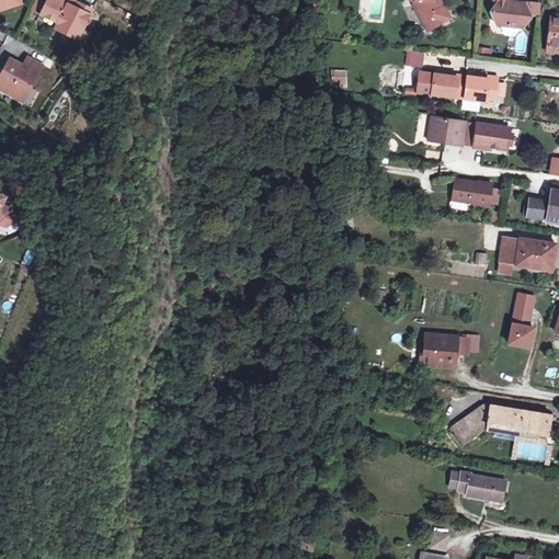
[(41,13),(45,3),(40,0),(36,0),(32,9),(41,13)]
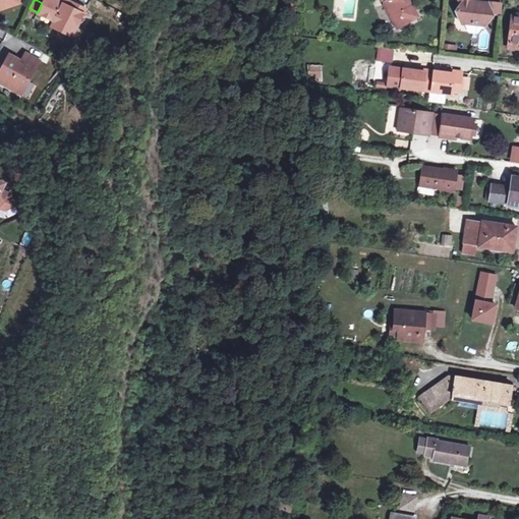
[(72,25),(75,27),(84,8),(70,1),(68,6),(62,3),(56,0),(43,0),(42,3),(38,12),(54,20),(51,26),(65,33),(67,27),(72,25)]
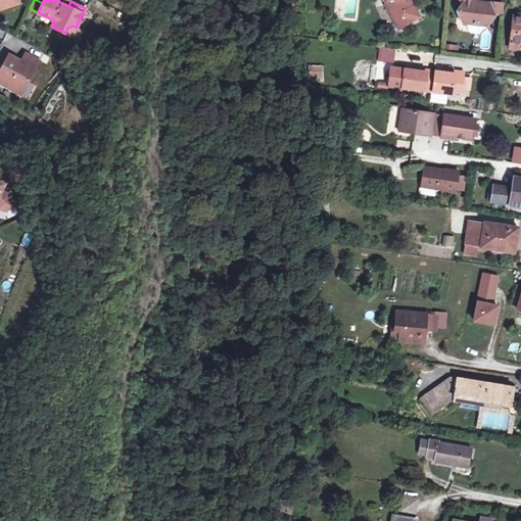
[(404,16),(414,11),(408,1),(405,3),(403,0),(383,0),(383,5),(395,28),(407,21),(404,16)]
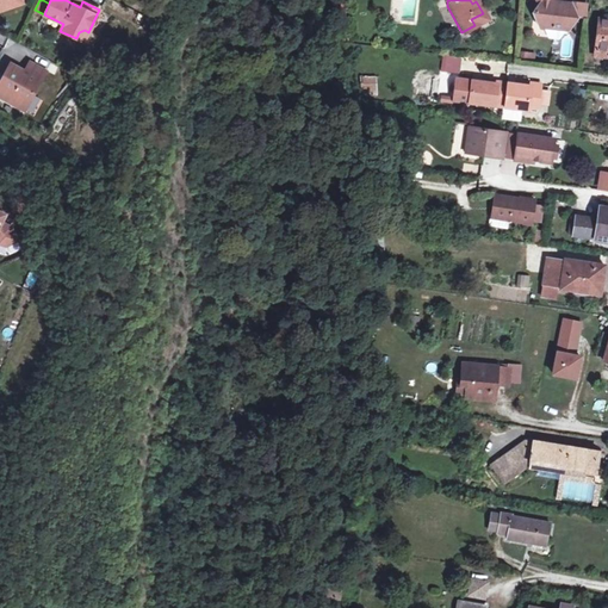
[(538,0),(532,10),(537,10),(535,22),(541,22),(563,24),(565,24),(566,17),(568,2),(568,0),(538,0)]
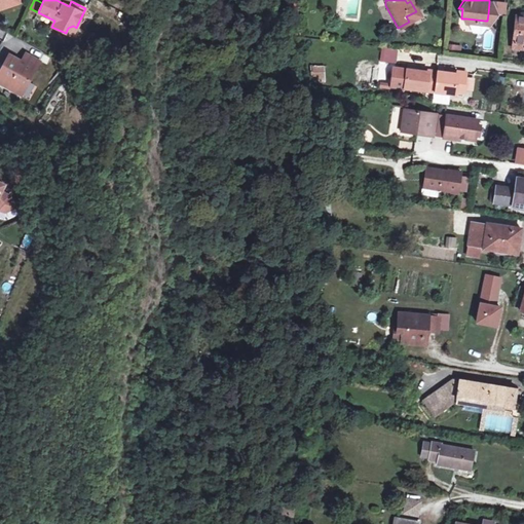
[(489,0),(489,2),(488,14),(492,9),(491,8),(499,9),(499,0),(489,0)]
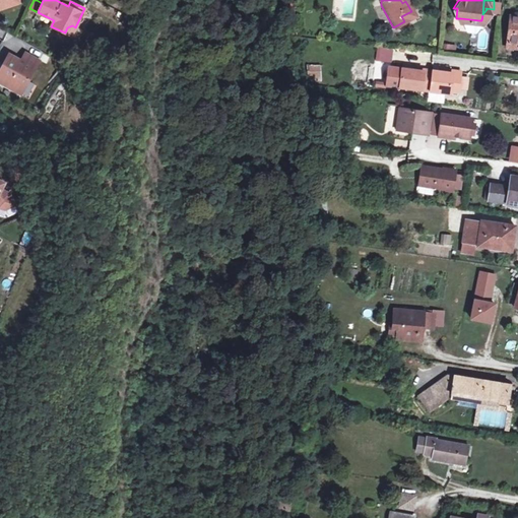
[(413,16),(411,11),(401,16),(404,21),(413,16)]
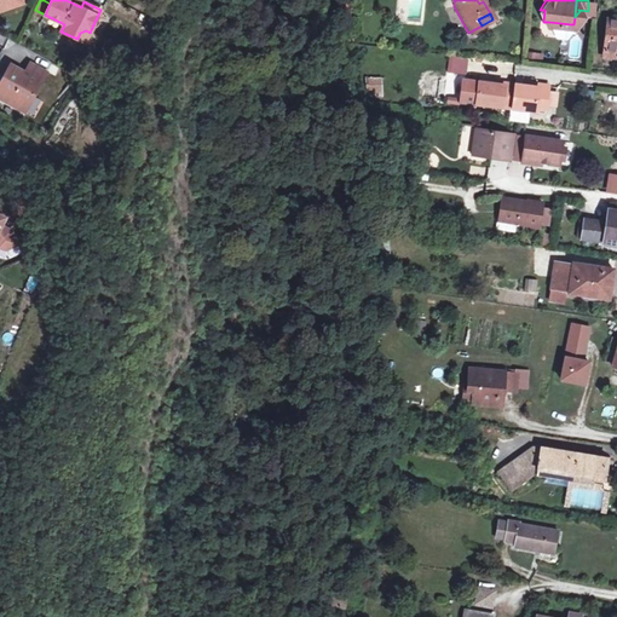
[(616,56),(616,19),(607,19),(605,50),(616,51),(616,57),(616,56)]
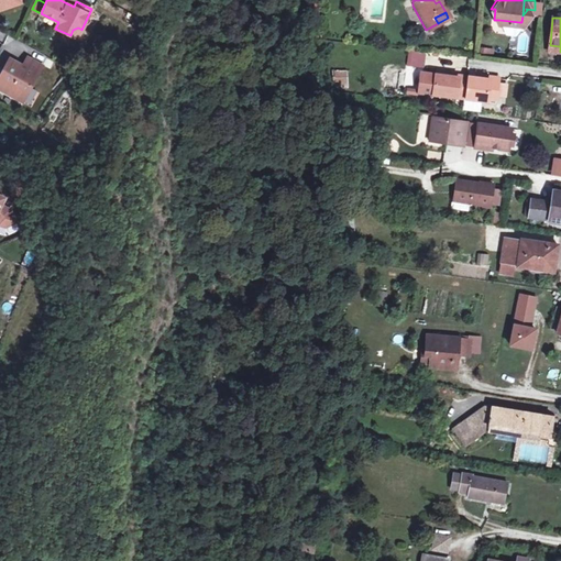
[(519,22),(499,20),(504,29),(514,30),(519,22)]
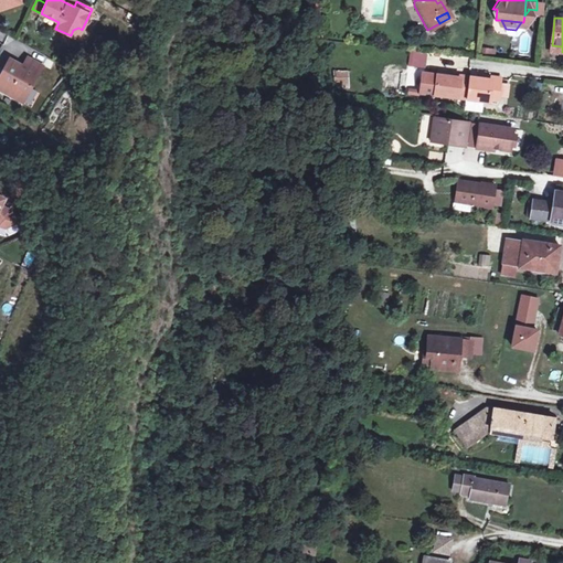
[(71,35),(77,39),(82,30),(78,28),(73,30),(71,35)]
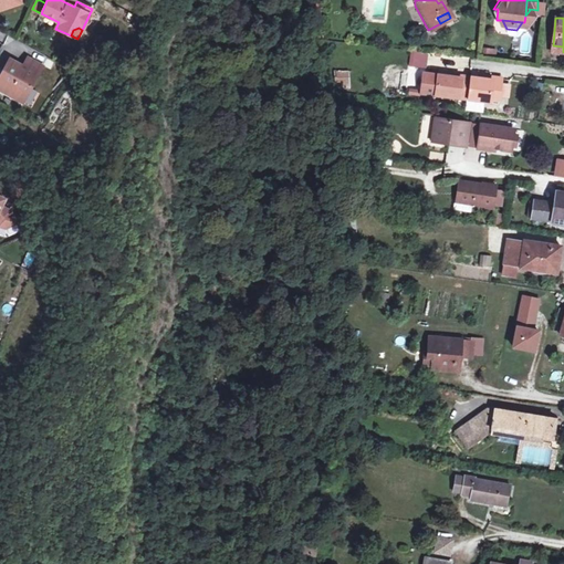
[(25,82),(31,84),(42,64),(27,56),(22,65),(9,59),(0,74),(2,75),(0,80),(0,87),(17,97),(25,82)]
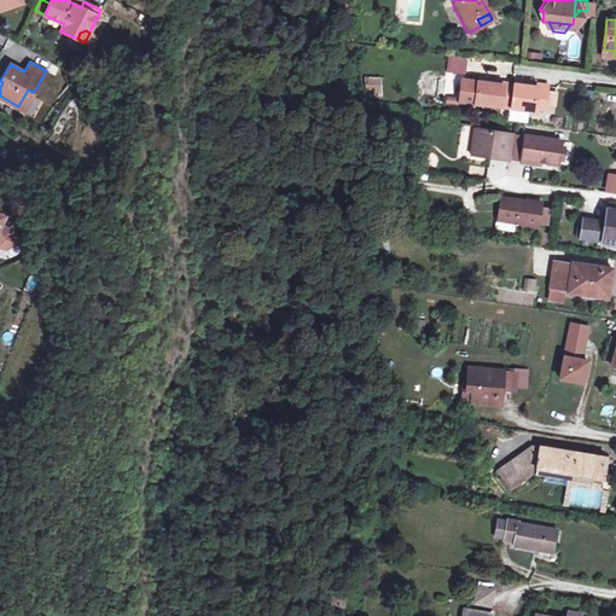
[(365,96),(382,96),(381,77),(364,77),(365,96)]
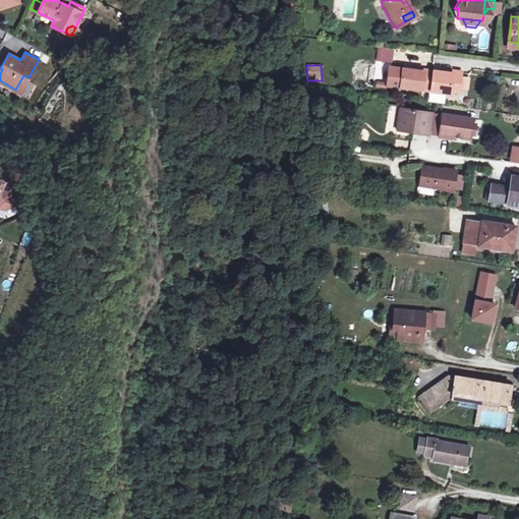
[(429,84),(431,69),(424,68),(424,70),(390,66),(388,83),(421,89),(422,83),(429,84)]
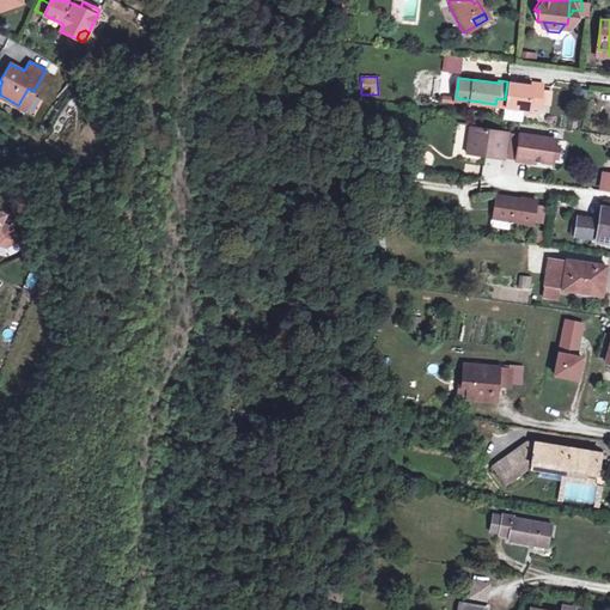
[(530,102),(541,103),(543,84),(532,81),(532,85),(507,81),(505,99),(504,105),(529,109),(530,102)]
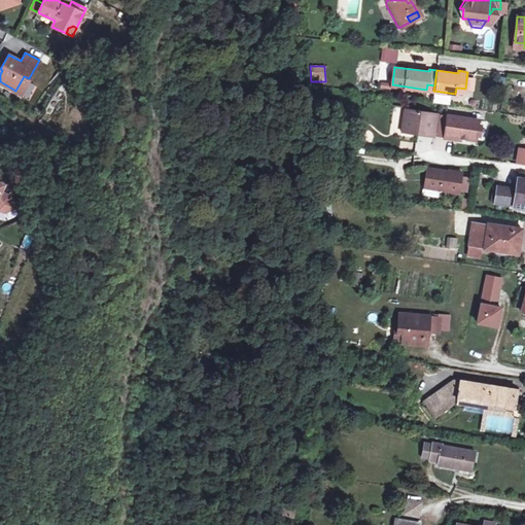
[(21,93),(29,78),(24,76),(15,91),(21,93)]
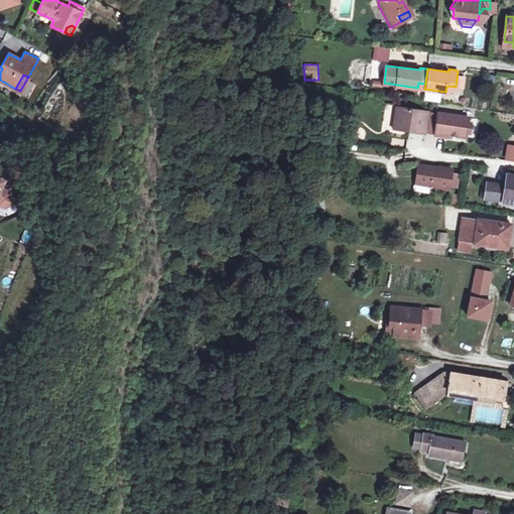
[(393,126),(407,129),(408,125),(415,126),(414,130),(423,131),(427,110),(396,105),(393,126)]
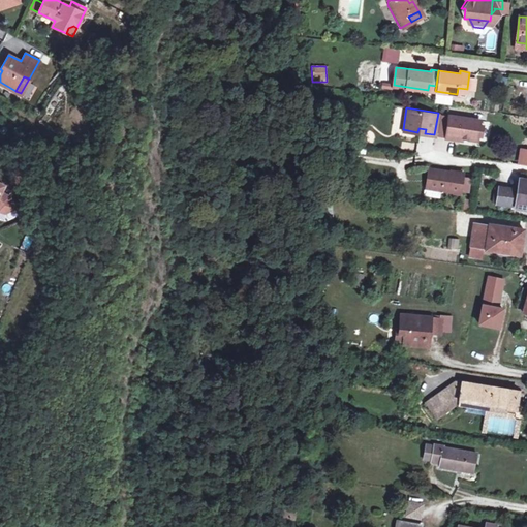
[(448,114),(440,113),(437,135),(445,136),(448,114)]
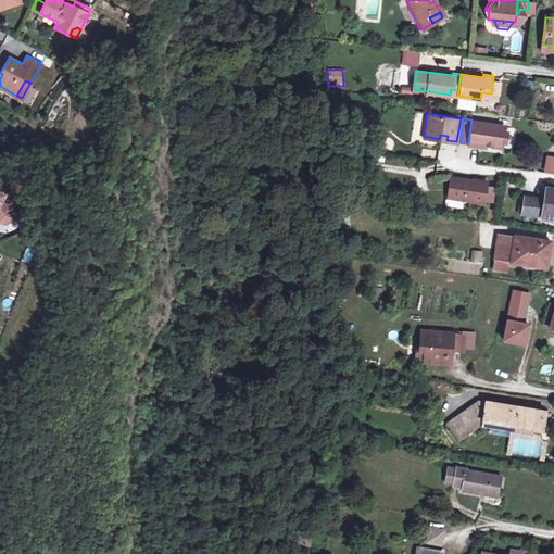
[(504,125),(471,120),(468,143),(478,145),(479,142),(501,146),(504,125)]
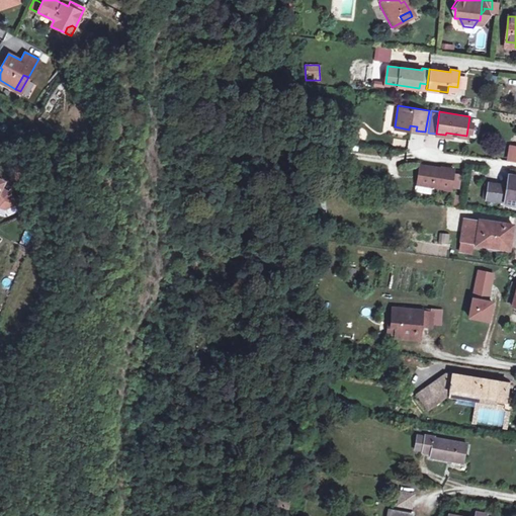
[(441,165),(440,167),(421,163),(418,181),(438,184),(438,186),(450,188),(453,167),(441,165)]
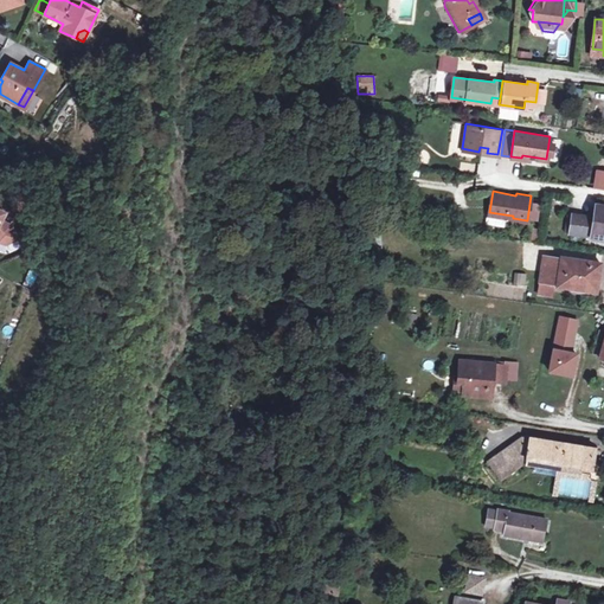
[(603,205),(595,204),(592,217),(571,213),(569,231),(603,237),(603,205)]
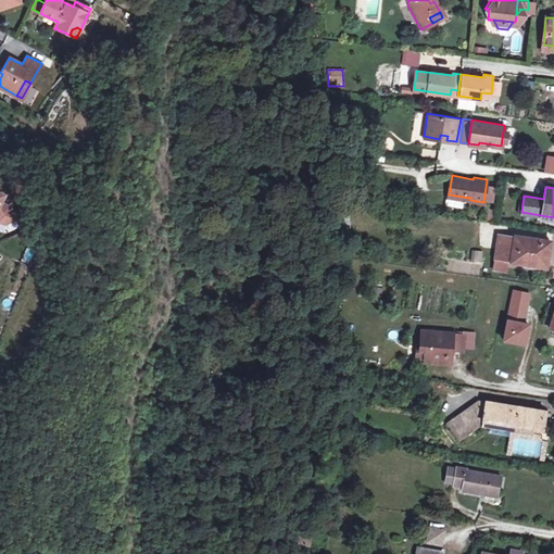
[(0,222),(3,223),(14,218),(8,206),(0,202),(0,200),(3,194),(0,192),(0,222)]
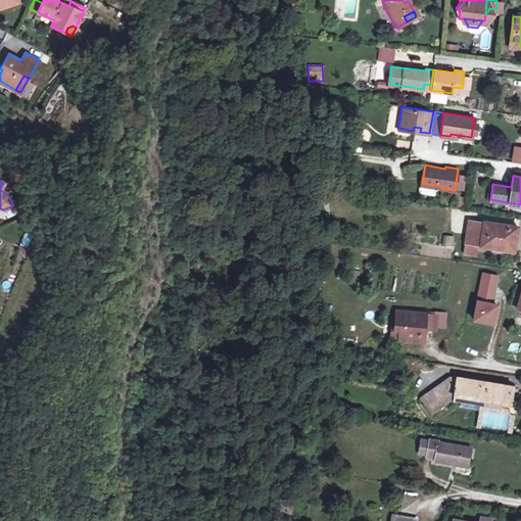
[(517,226),(483,221),(483,222),(468,220),(465,242),(479,244),(479,245),(510,250),(512,237),(516,237),(517,226)]
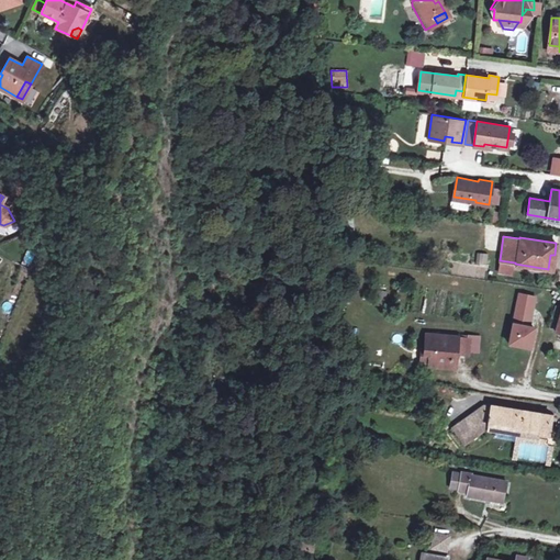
[(500,260),(497,271),(510,273),(512,262),(500,260)]
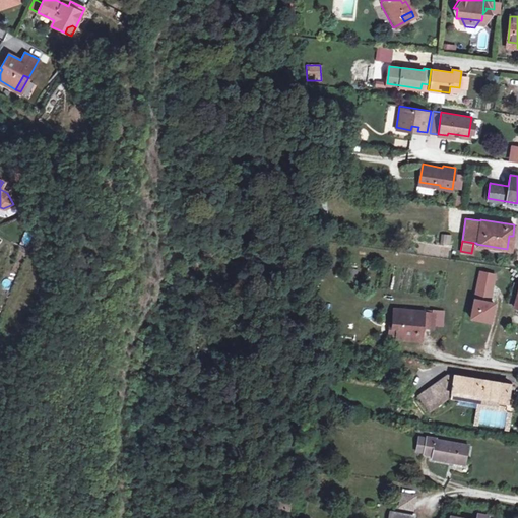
[(495,273),(479,270),(475,289),(491,293),(495,273)]
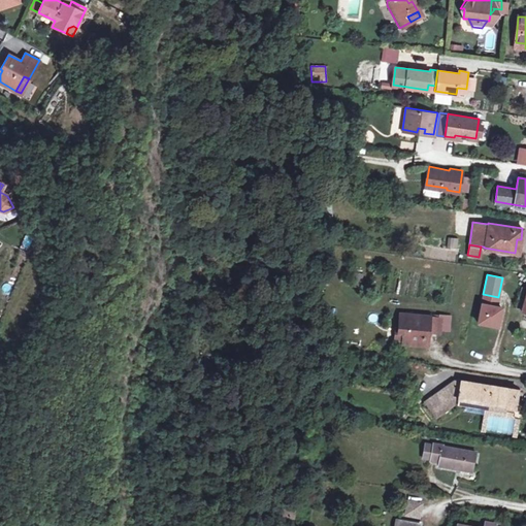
[(496,306),(498,297),(483,294),(478,322),(497,326),(501,307),(496,306)]
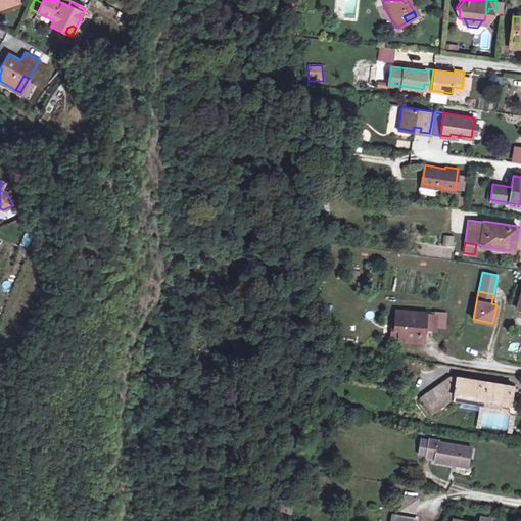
[(397,339),(423,341),(424,328),(433,329),(433,325),(434,313),(424,313),(424,315),(414,315),(414,312),(396,311),(395,324),(398,325),(397,339)]
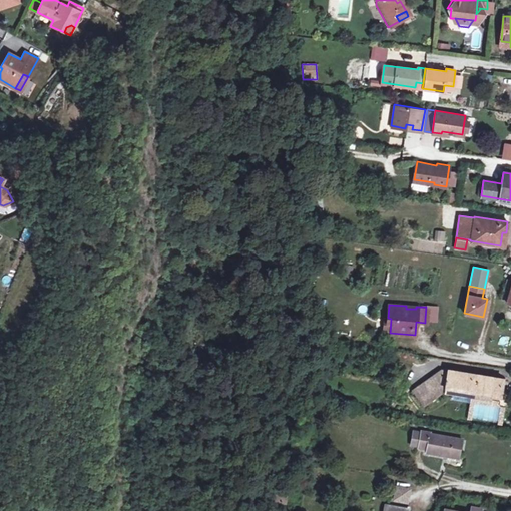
[(426,307),(425,319),(435,320),(436,308),(426,307)]
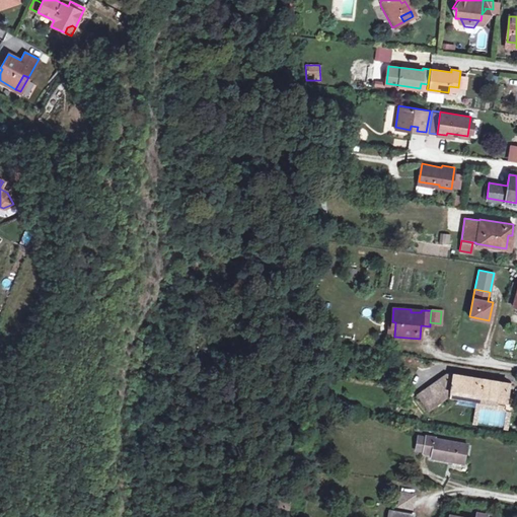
[(430,407),(442,398),(450,393),(473,396),(473,399),(475,399),(490,401),(490,399),(509,402),(509,398),(511,384),(446,373),(417,393),(427,409),(430,407)]
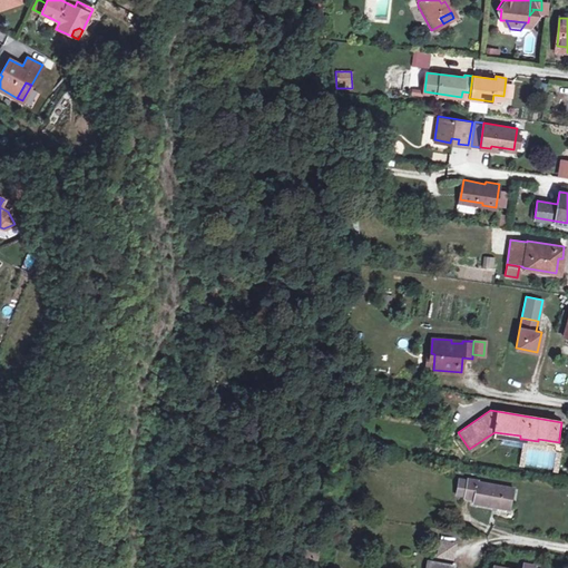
[(490,443),(486,438),(472,447),(477,452),(490,443)]
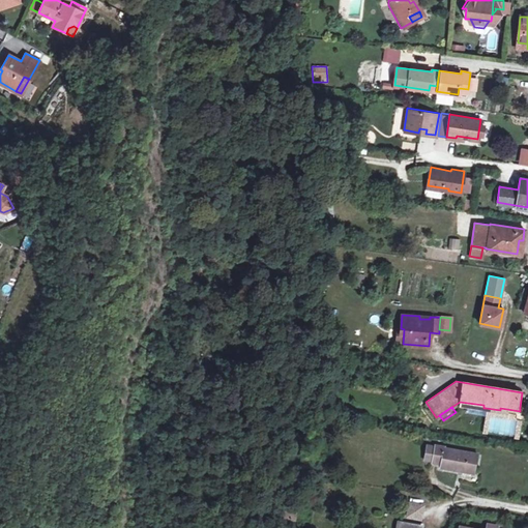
[(526,408),(520,407),(520,411),(500,408),(500,410),(486,408),(482,429),(519,434),(522,418),(525,419),(526,408)]
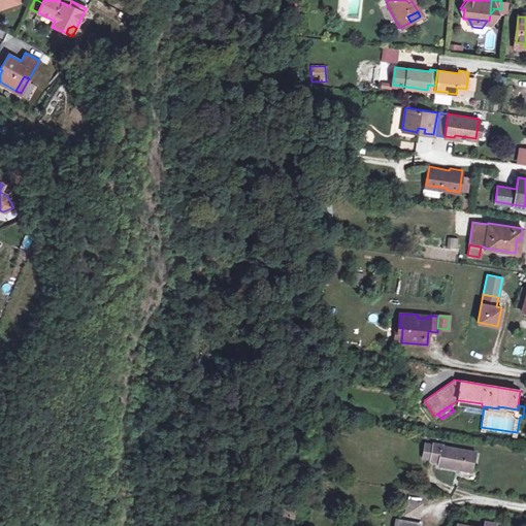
[(422,458),(430,459),(433,441),(425,440),(422,458)]
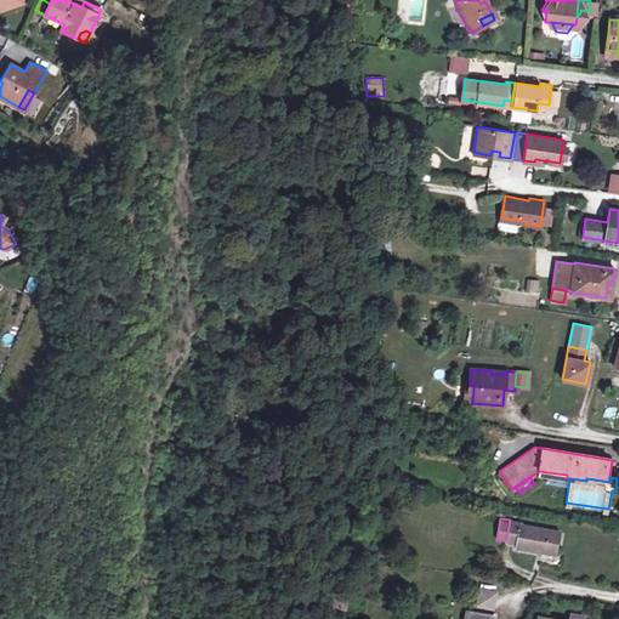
[(521,522),(510,520),(506,540),(516,543),(515,546),(555,554),(558,531),(520,523),(521,522)]
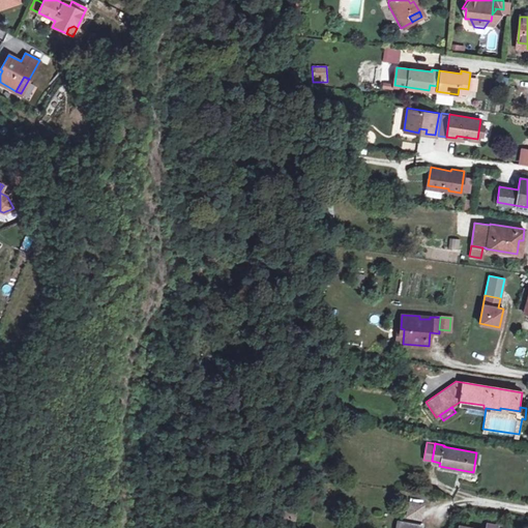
[(409,501),(406,516),(420,518),(422,503),(409,501)]
